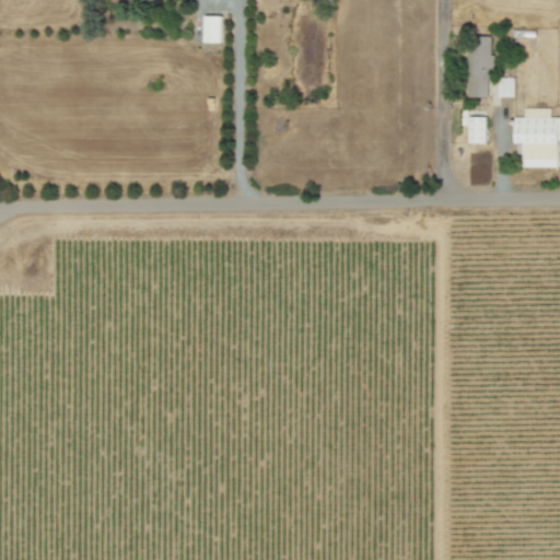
[(222,16),(205,15),(203,42),(221,43),(222,16)]
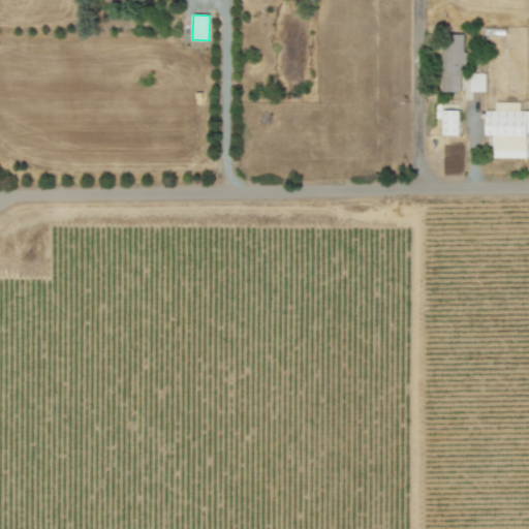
[(466,34),(454,34),(454,45),(443,45),(442,90),(465,90),(466,34)]
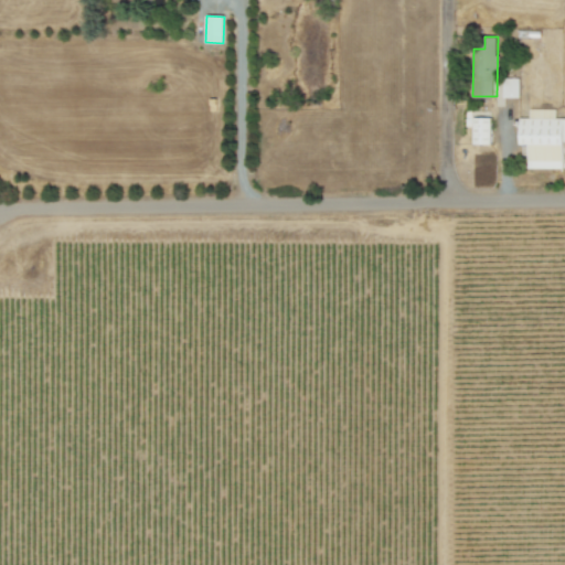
[(519,97),(519,78),(503,78),(503,97),(519,97)]
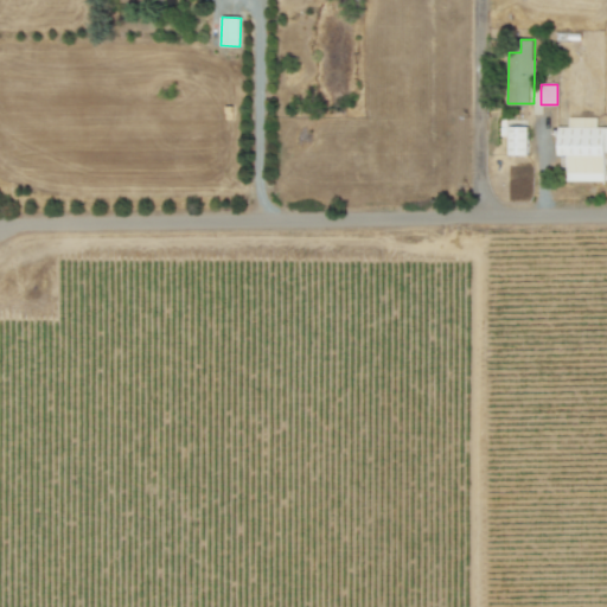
[(604,180),(604,152),(606,151),(606,127),(596,127),(596,117),(568,116),(568,128),(556,128),(555,155),(566,155),(566,180),(604,180)]
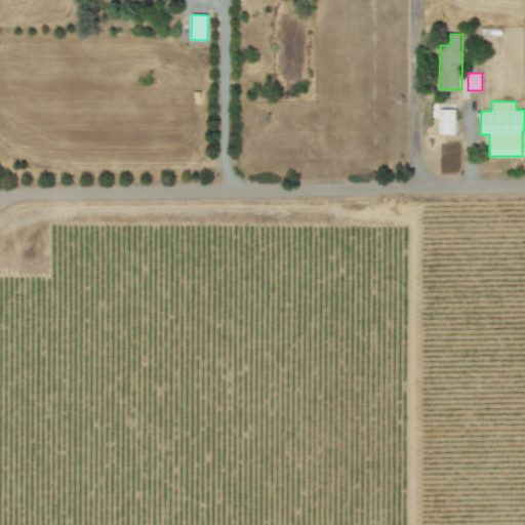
[(456,109),(439,110),(440,134),(456,133),(456,109)]
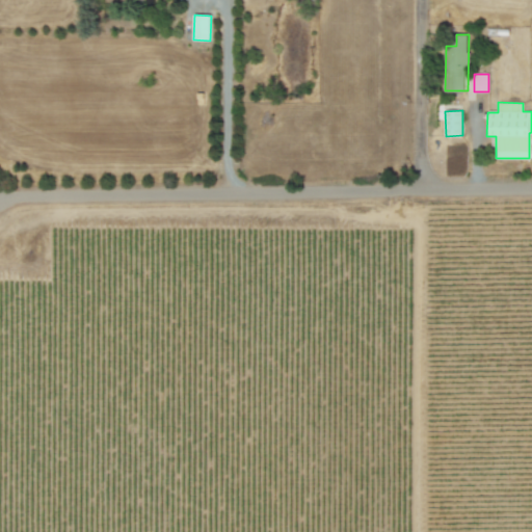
All buildings are outlined.
